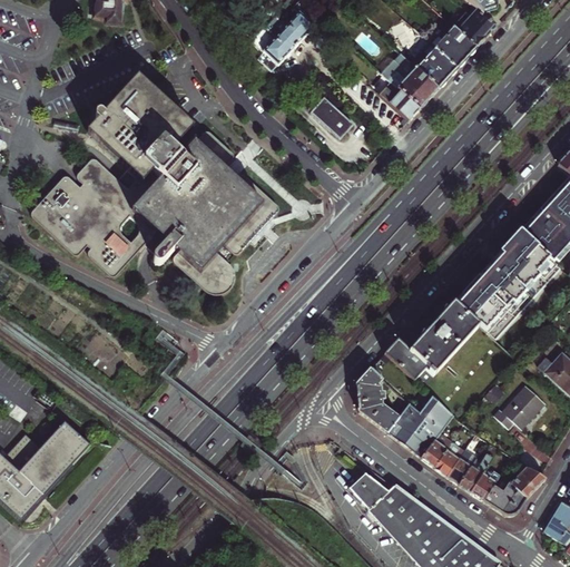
[(96,0),(94,15),(105,16),(104,21),(120,23),(123,1),(125,0),(96,0)]
